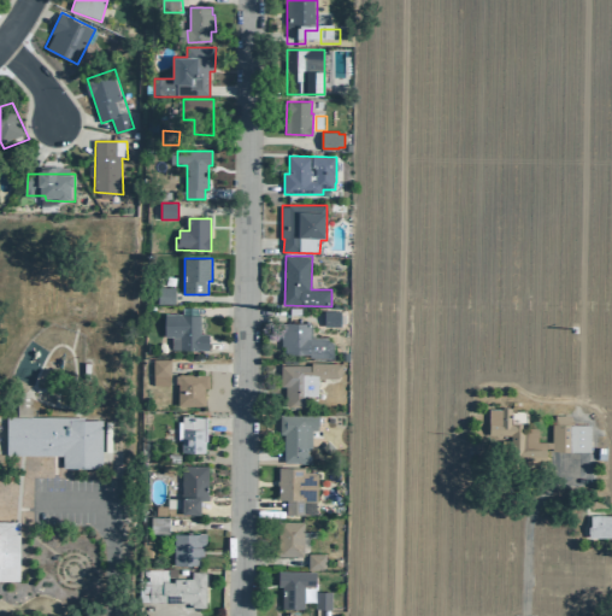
[(176,287),(159,287),(159,304),(176,304),(176,287)]
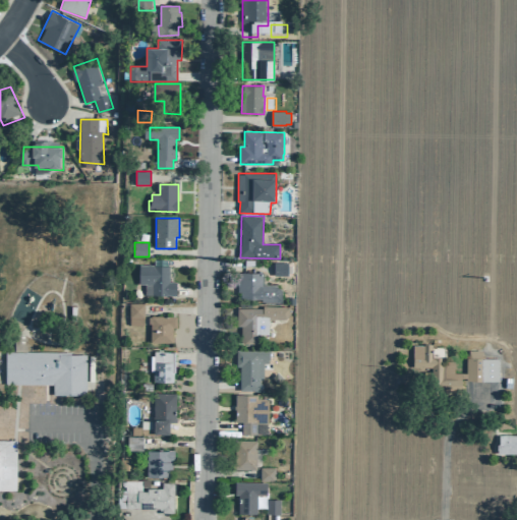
[(275,262),(275,276),(289,276),(289,262),(275,262)]
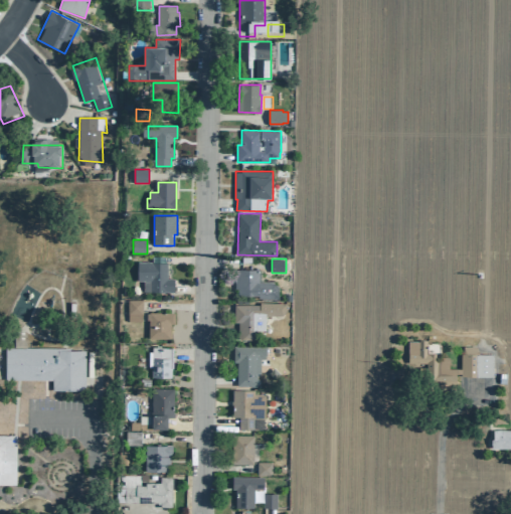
[(139,263),(139,281),(146,281),(145,292),(175,292),(175,279),(169,279),(169,263),(139,263)]
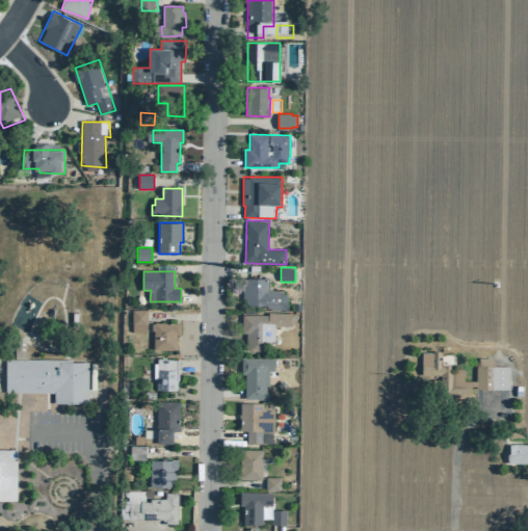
[(270,279),(244,279),(243,298),(246,298),(246,306),(268,306),(268,309),(290,309),(290,292),(269,291),(270,279)]
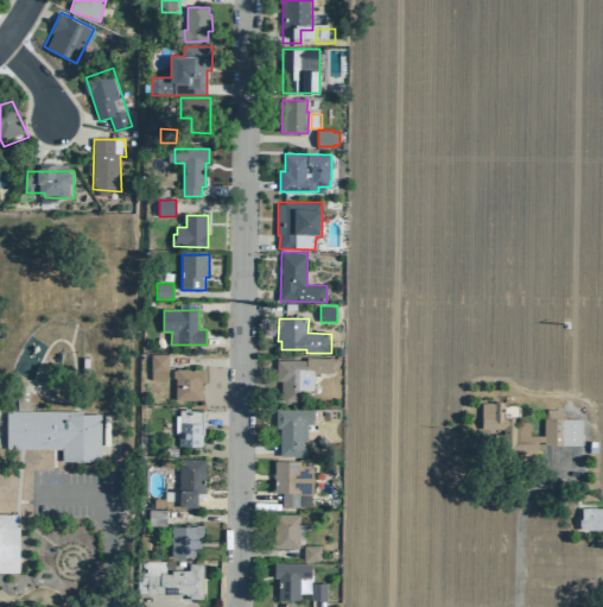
[(152,354),(152,380),(169,380),(169,354),(152,354)]
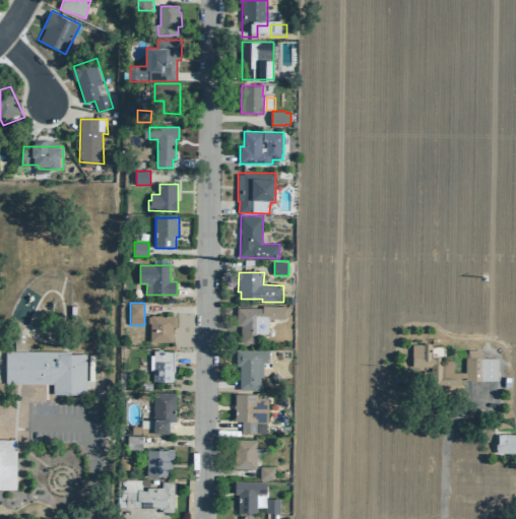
[(238,308),(238,325),(245,325),(245,342),(258,342),(258,333),(269,333),(269,318),(287,319),(287,307),(263,306),(263,309),(238,308)]
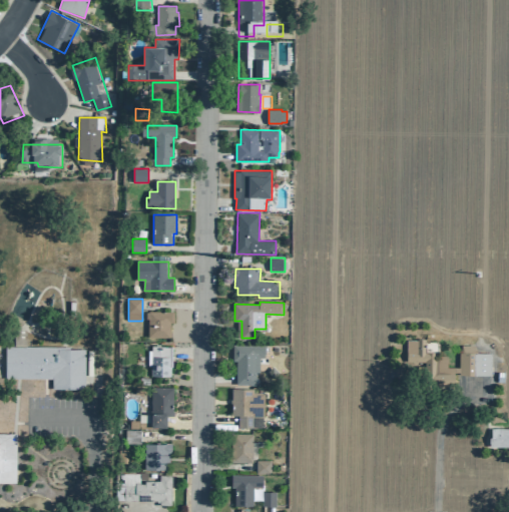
[(149,312),(148,338),(170,338),(171,323),(174,323),(174,312),(149,312)]
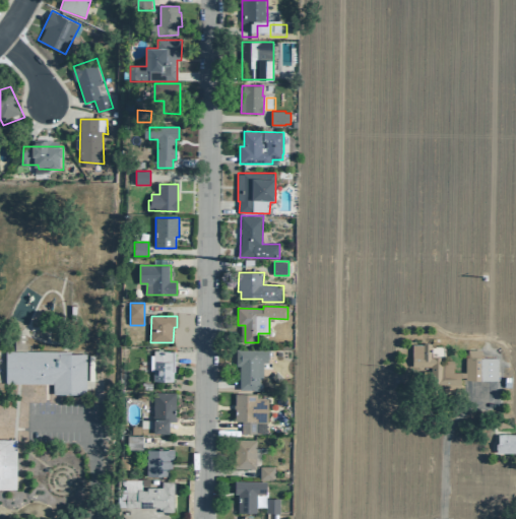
[(434,345),(434,343),(425,343),(425,345),(413,345),(413,368),(431,368),(431,377),(455,377),(455,362),(446,362),(446,349),(444,346),(434,345)]
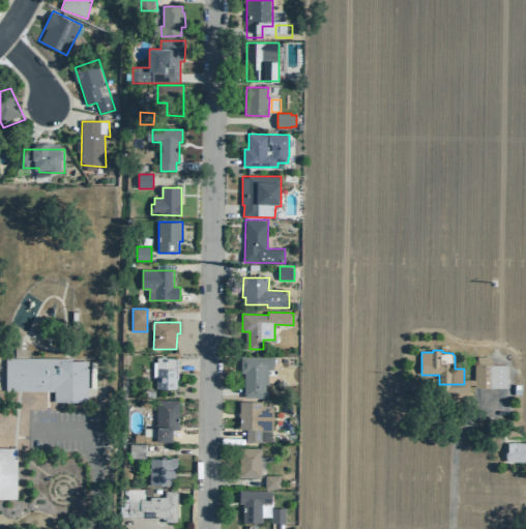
[(241,355),(241,373),(245,373),(245,398),(265,398),(265,385),(269,385),(269,370),(274,370),(274,355),(241,355)]
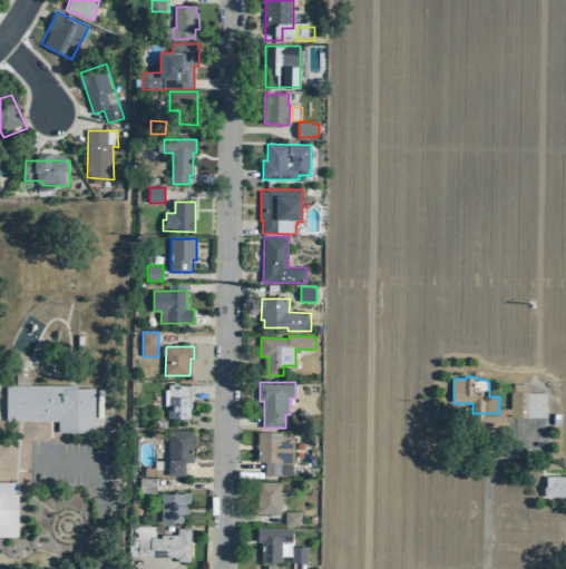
[(8,384),(8,421),(21,421),(51,421),(59,421),(59,433),(96,433),(96,428),(105,428),(105,390),(96,390),(95,388),(78,388),(78,384),(8,384)]
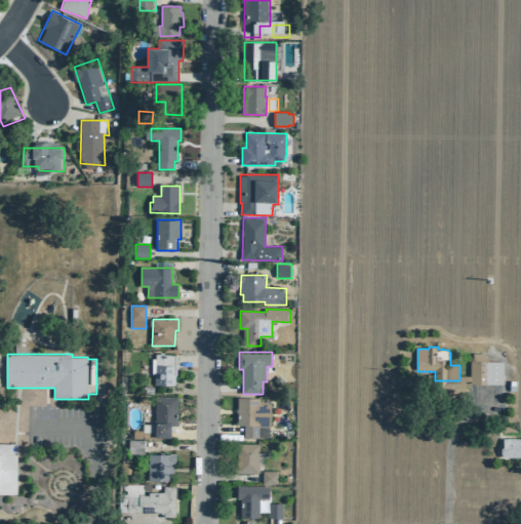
[(503,362),(503,385),(471,385),(471,361),(473,361),(474,354),(486,354),(486,362),(503,362)]
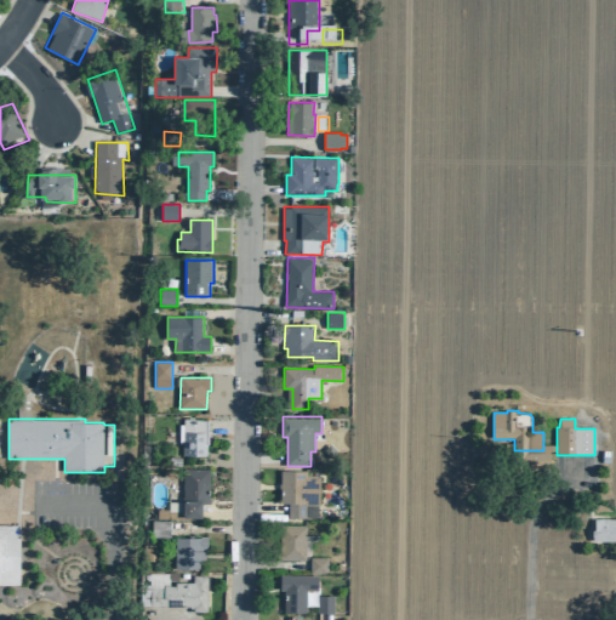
[(210,420),(210,444),(209,444),(207,455),(184,455),(184,420),(210,420)]
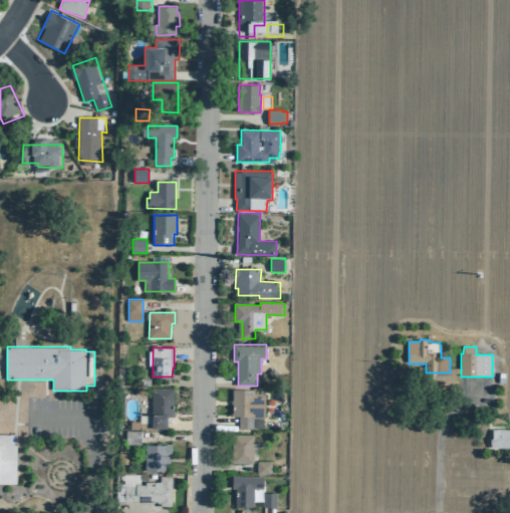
[(153,388),(153,429),(168,429),(168,417),(175,417),(175,388),(153,388)]
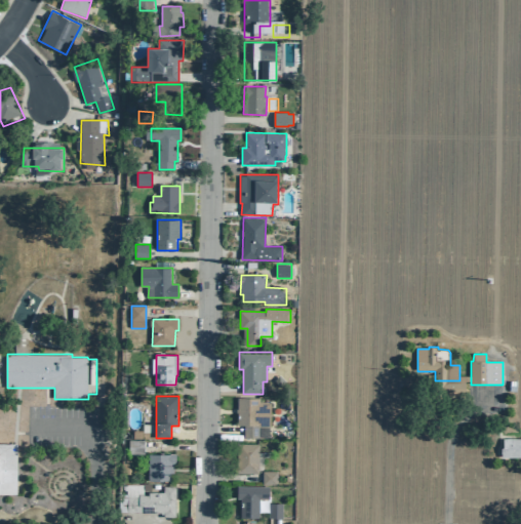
[(238,398),(238,426),(245,426),(244,438),(259,438),(259,427),(271,427),(271,402),(261,402),(261,398),(238,398)]
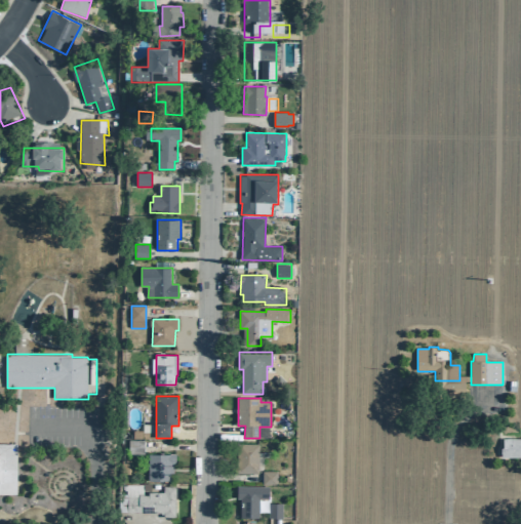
[(520,457),(504,457),(504,439),(520,439),(520,457)]
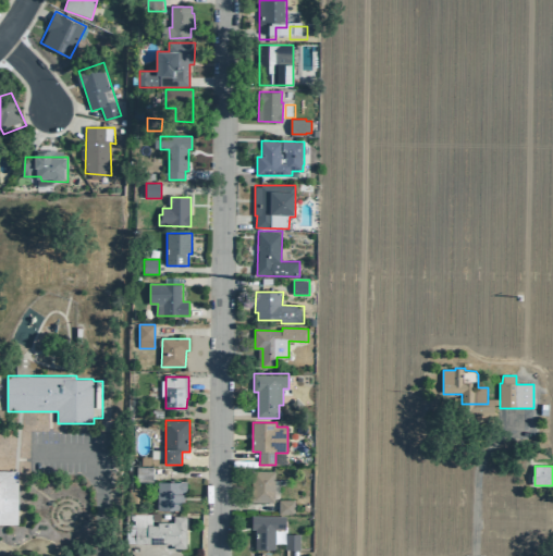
[(154,482),(154,468),(138,467),(137,482),(154,482)]
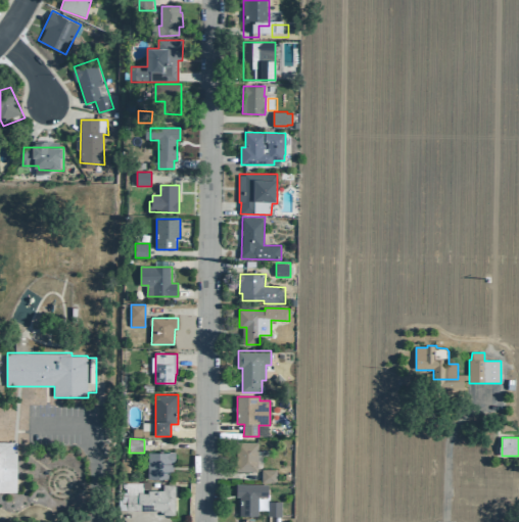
[(0,442),(15,442),(17,442),(17,492),(0,492),(0,442)]
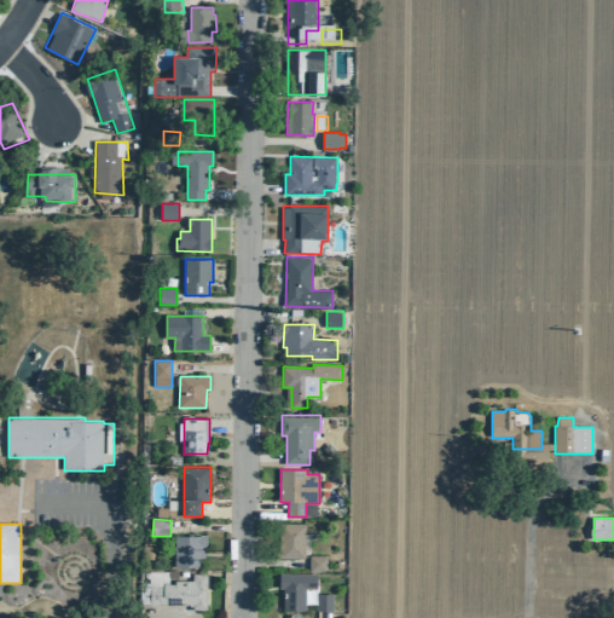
[(306,524),(283,524),(283,558),(306,559),(306,524)]
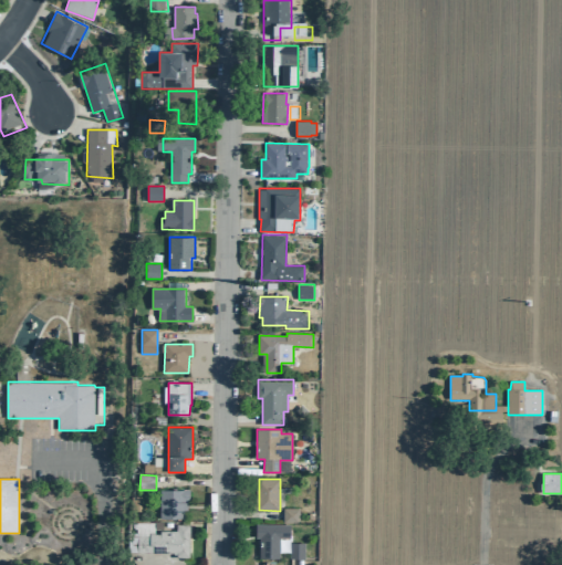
[(160,490),(162,518),(185,518),(185,510),(188,510),(188,499),(190,499),(190,490),(160,490)]
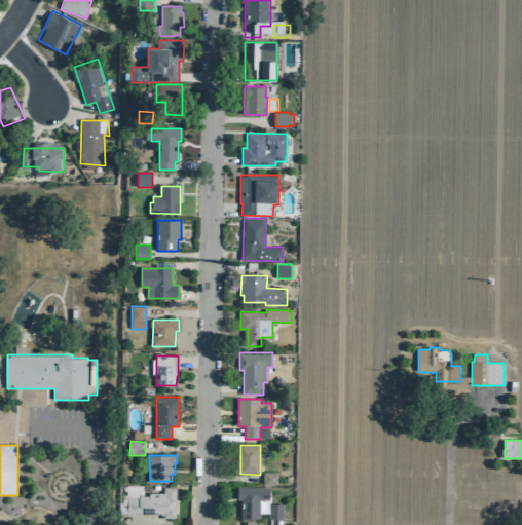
[(278,473),(263,473),(263,486),(278,486),(278,473)]
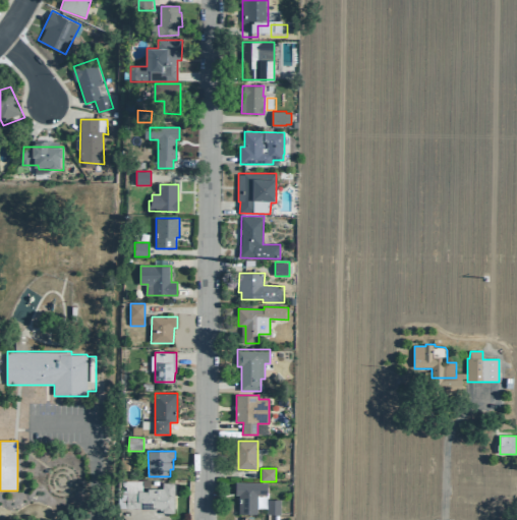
[(178,483),(177,514),(166,514),(166,510),(122,509),(122,490),(128,490),(128,480),(154,481),(154,487),(146,487),(145,492),(151,493),(151,489),(166,489),(166,483),(178,483)]
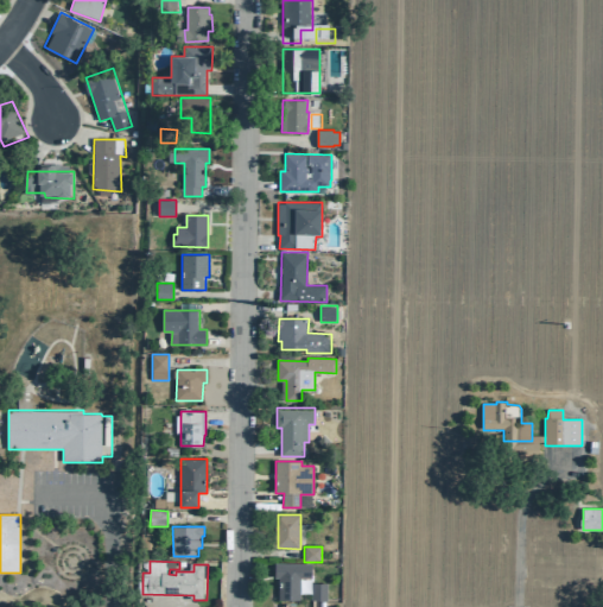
[(312,563),(275,563),(274,577),(279,577),(279,596),(273,596),(273,600),(300,600),(300,577),(312,579),(312,563)]
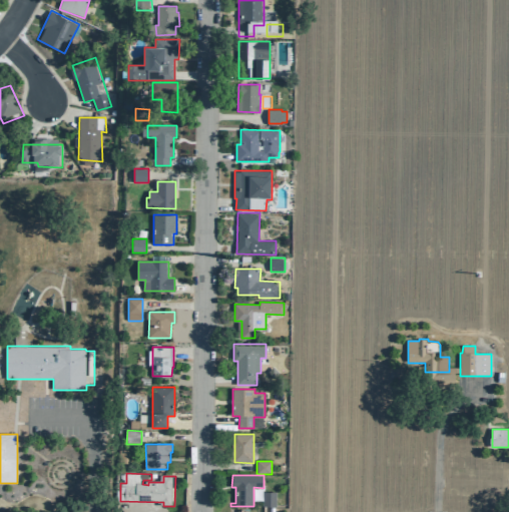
[(264,492),(264,506),(277,507),(277,492),(264,492)]
